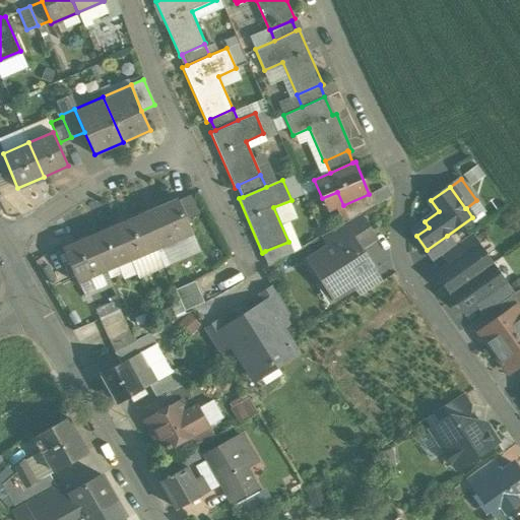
[(369,194),(343,205),(349,219),(360,214),(374,205),(369,194)]
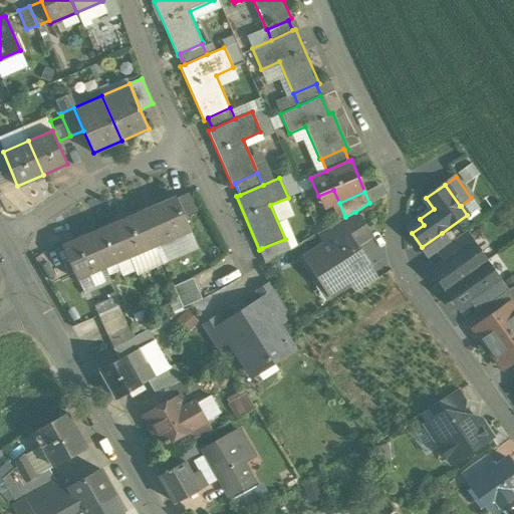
[(177,199),(141,213),(155,245),(190,231),(177,199)]
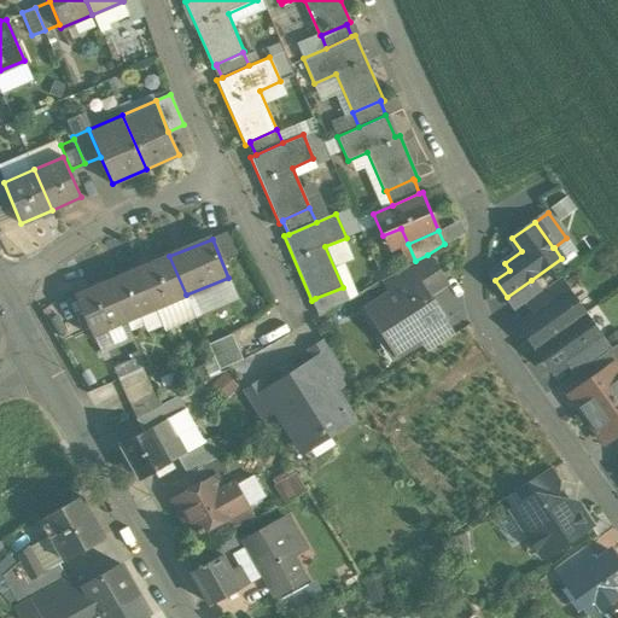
[(415,261),(390,277),(398,290),(417,279),(425,291),(444,279),(427,255),(415,261)]
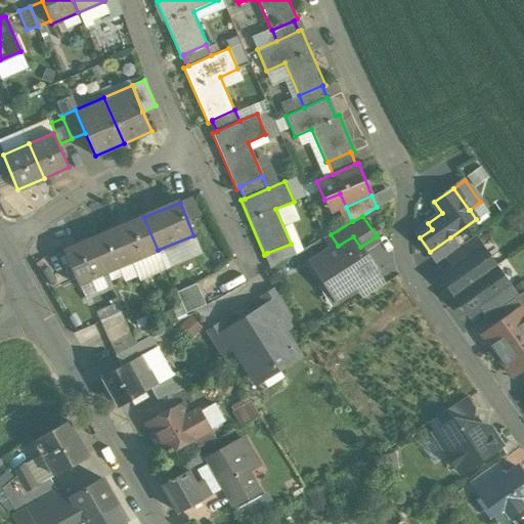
[(143,217),(117,227),(133,263),(159,253),(158,250),(143,217)]
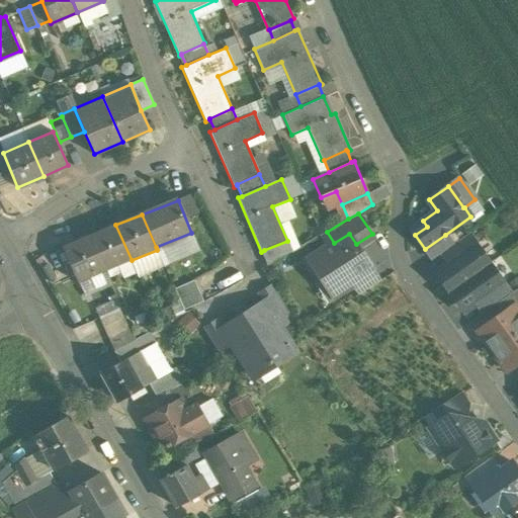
[(115,225),(89,237),(104,271),(132,260),(115,225)]
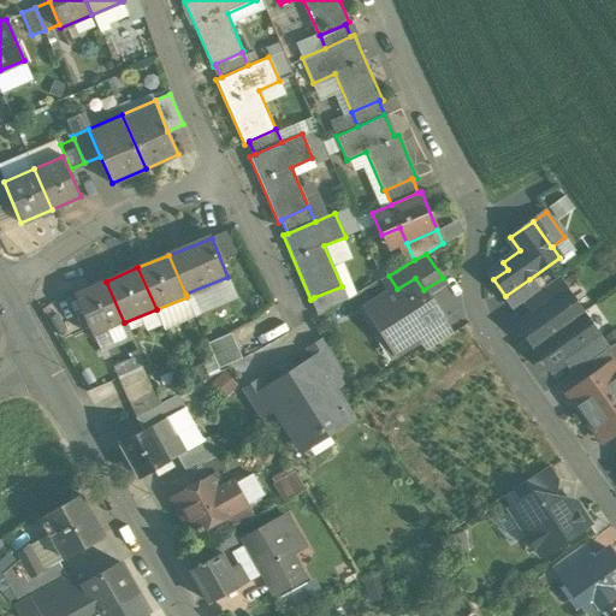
[(397,289),(366,309),(395,354),(420,338),(444,323),(424,290),(415,278),(397,289)]
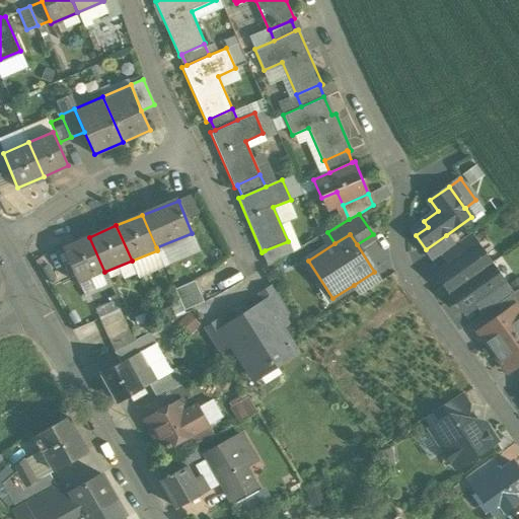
[(453,245),(443,253),(450,264),(476,245),(469,234),(453,245)]
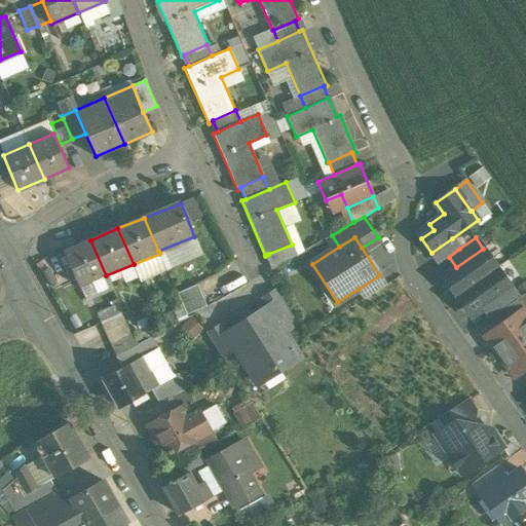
[(452,238),(431,253),(440,263),(449,257),(459,249),(452,238)]
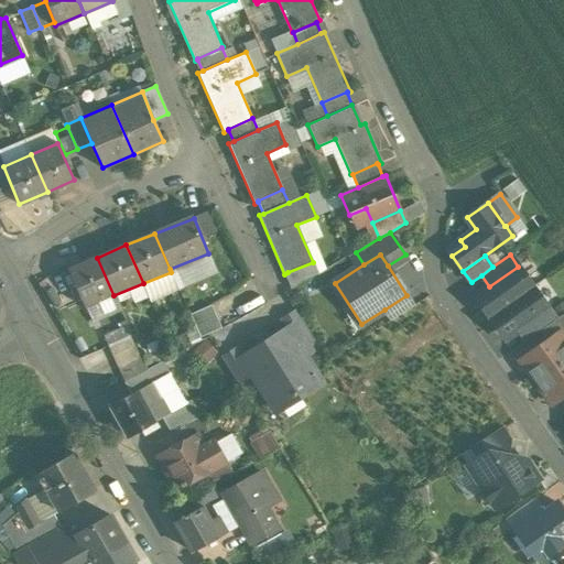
[(97,258),(69,269),(85,306),(114,295),(97,258)]
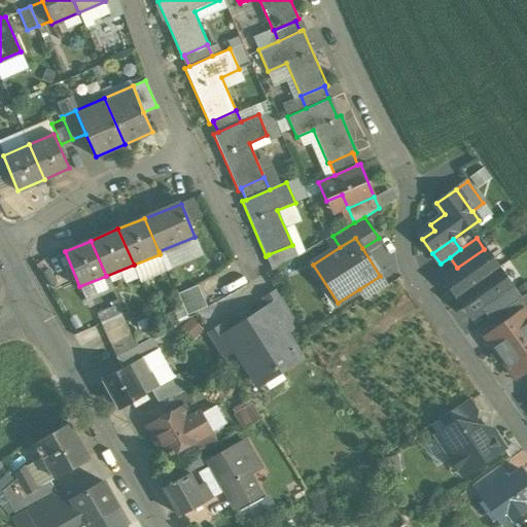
[(292,245),(269,254),(275,269),(297,255),(292,245)]
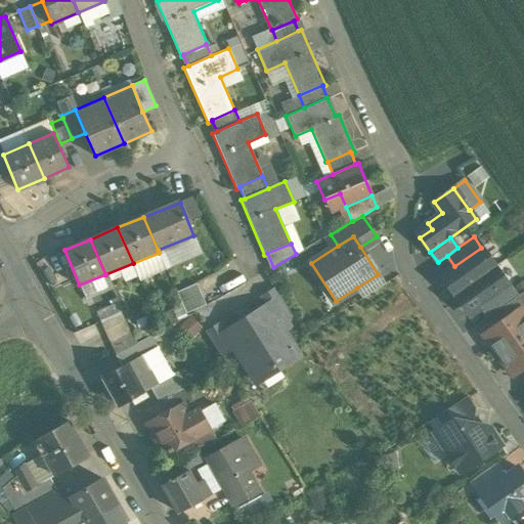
[(454,266),(446,271),(444,280),(455,295),(494,267),(481,248),(454,266)]
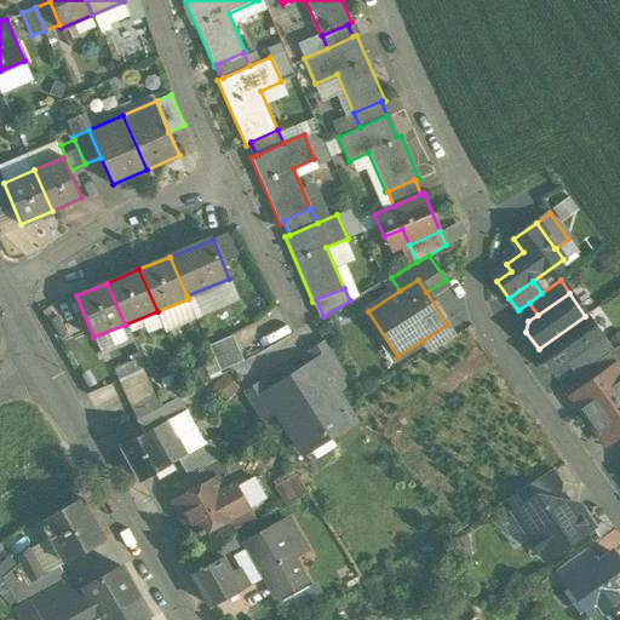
[(585,316),(539,349),(551,367),(561,369),(570,362),(602,338),(585,316)]
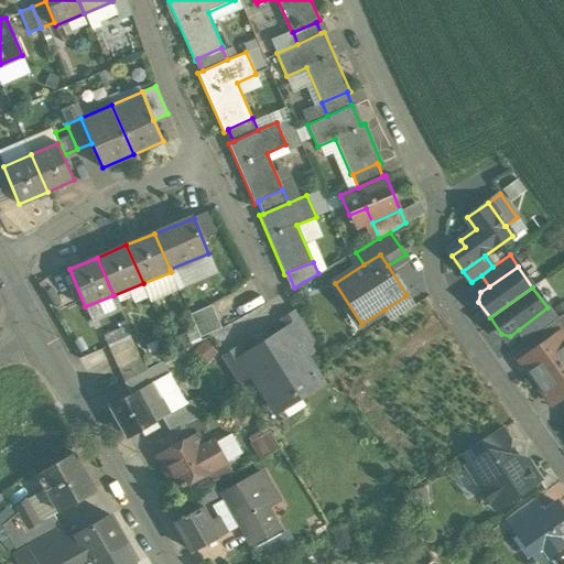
[(407,295),(384,310),(391,321),(413,306),(407,295)]
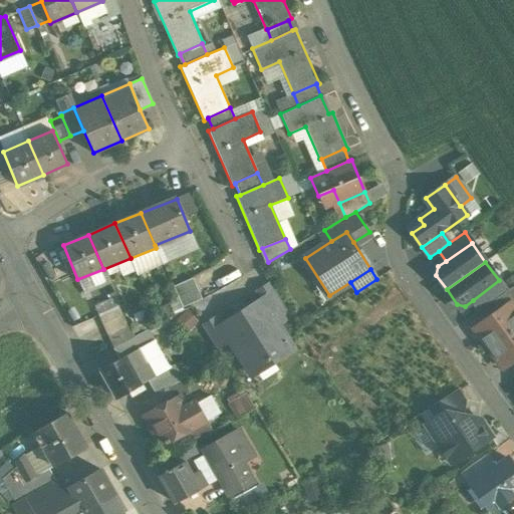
[(193,278),(173,287),(177,296),(198,288),(193,278)]
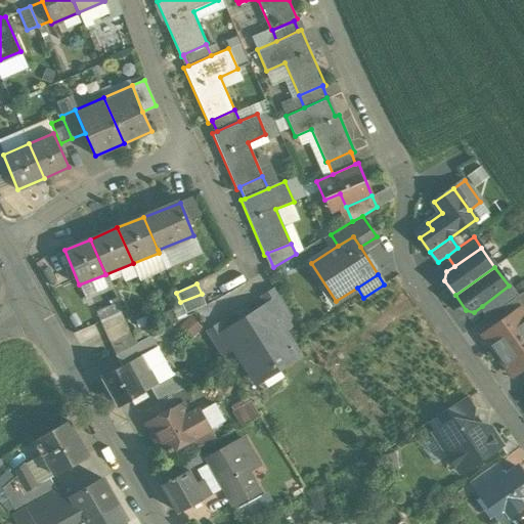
[(509,286),(482,306),(489,316),(501,308),(516,297),(509,286)]
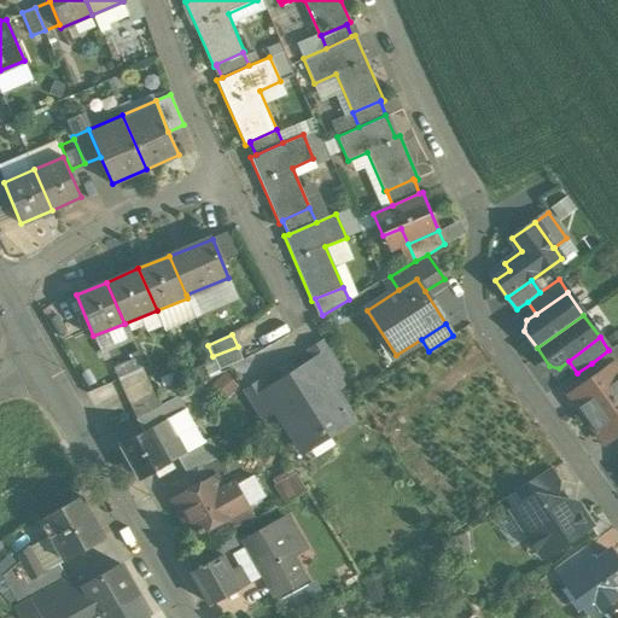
[(112,365),(140,354),(134,340),(108,351),(112,365)]
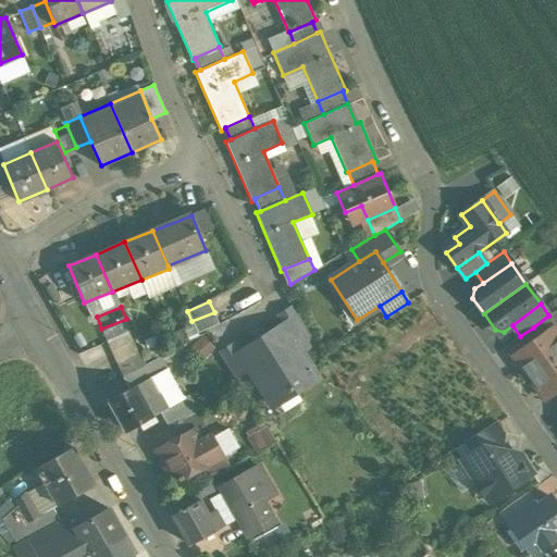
[(310,335),(293,308),(277,318),(283,326),(284,326),(296,344),(310,335)]
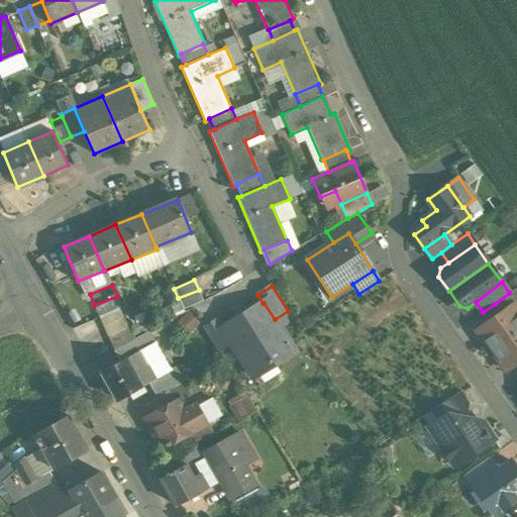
[(516,287),(509,293),(495,304),(502,313),(513,305),(514,306),(516,303),(516,287)]
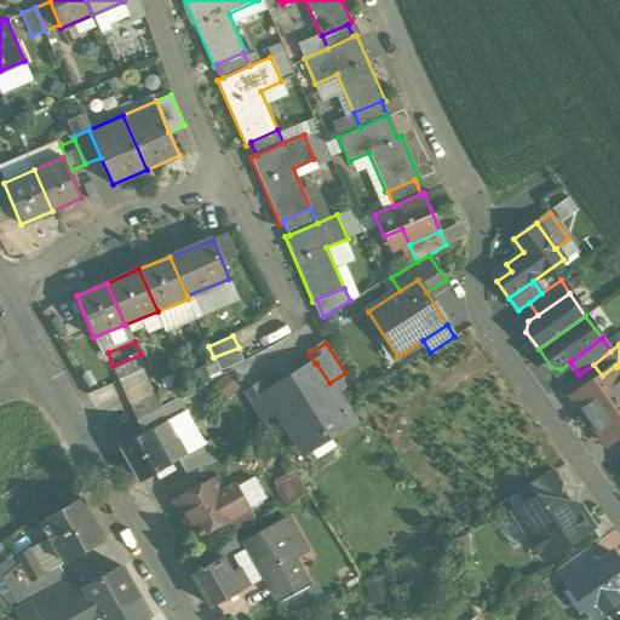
[(239,348),(213,357),(219,371),(244,361),(239,348)]
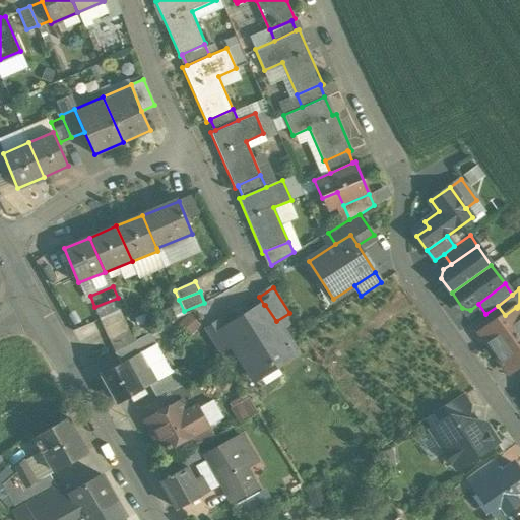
[(116,301),(95,310),(100,319),(119,311),(120,310),(116,301)]
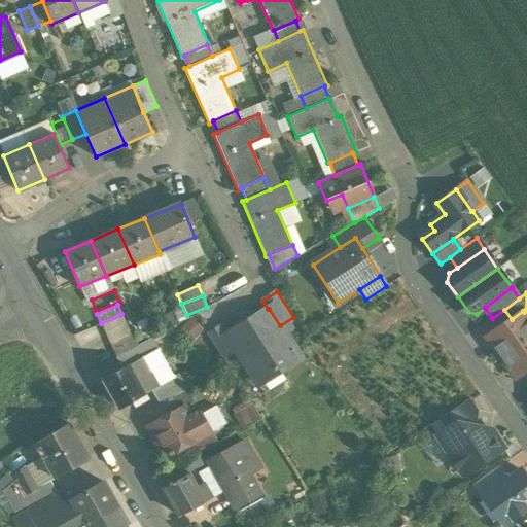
[(227,335),(226,335),(236,349),(247,367),(252,364),(260,376),(274,367),(275,370),(278,367),(281,369),(300,357),(280,325),(269,309),(268,309),(227,335)]
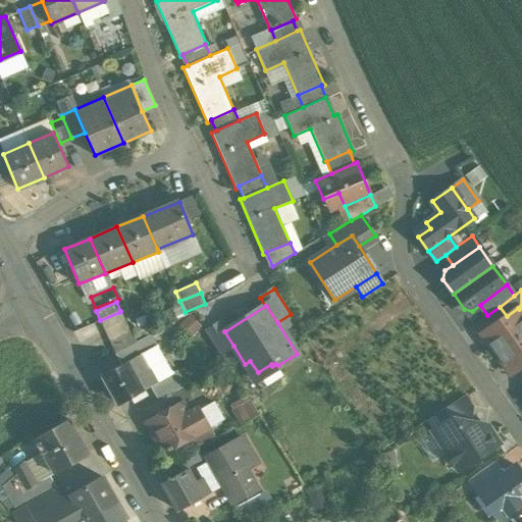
[(507,316),(481,334),(496,354),(521,334),(521,313),(519,309),(518,308),(507,316)]
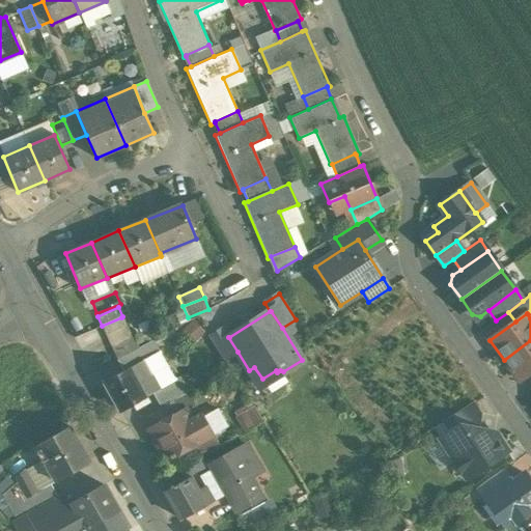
[(121,317),(102,326),(106,337),(126,328),(121,317)]
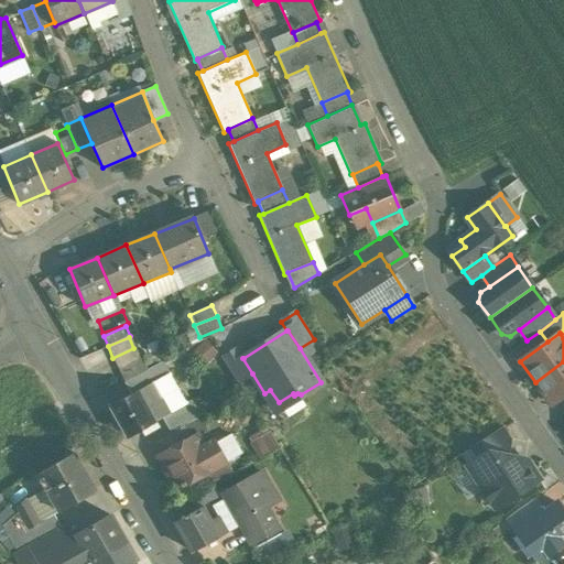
[(133,348),(112,358),(118,368),(139,360),(133,348)]
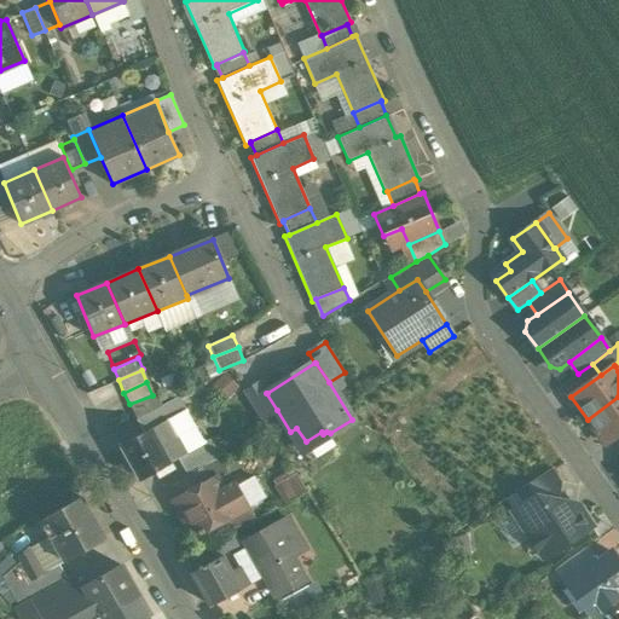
[(261,382),(244,393),(261,420),(277,410),(266,393),(267,393),(261,382)]
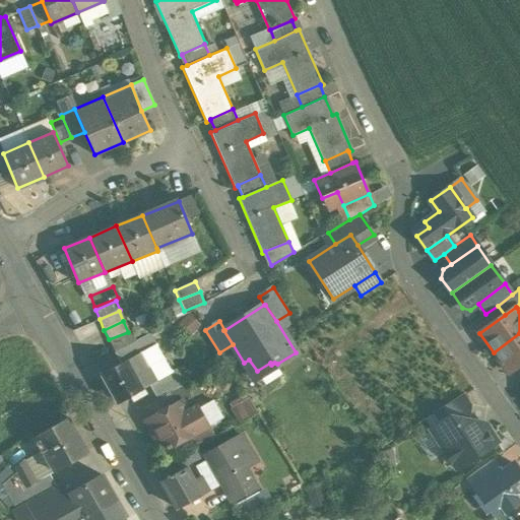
[(128,332),(110,340),(115,352),(135,341),(131,331),(128,332)]
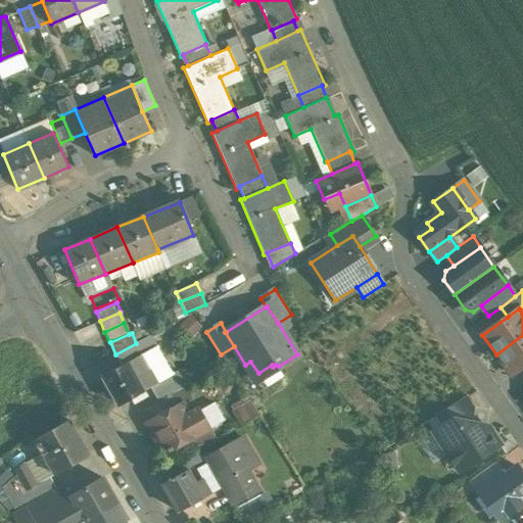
[(522,335),(496,354),(511,375),(522,366),(522,335)]
